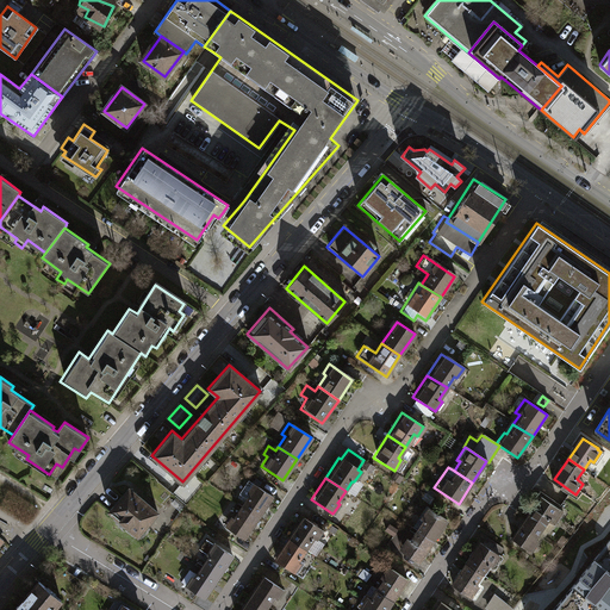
[(237,508),(256,520),(271,497),(249,483),(243,493),(246,495),(237,508)]
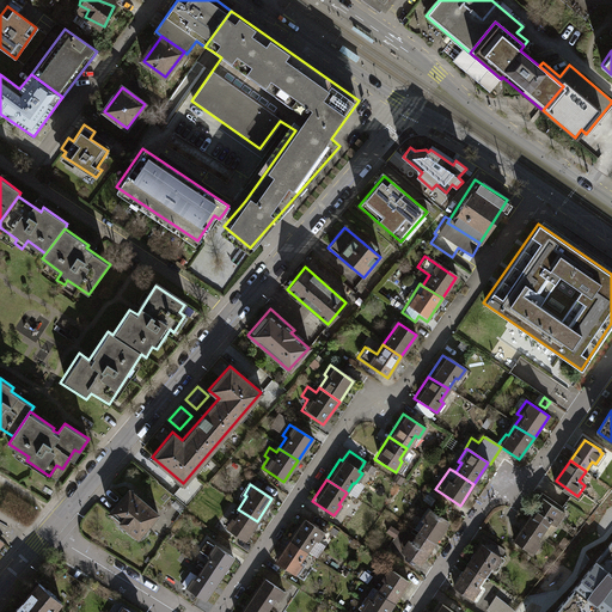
[(155,513),(127,489),(108,513),(136,537),(155,513)]
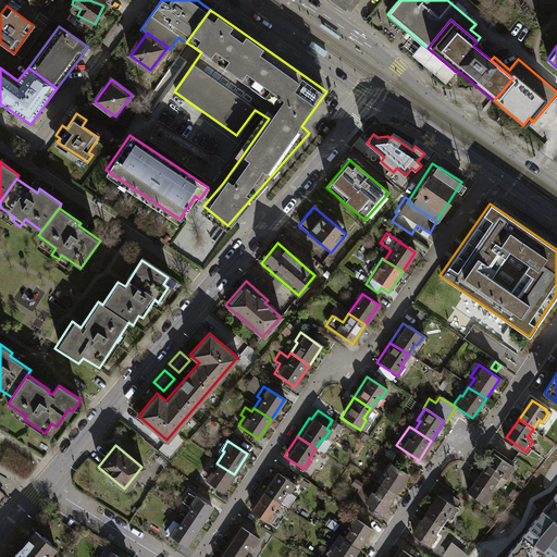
[(482,472),(495,482),(502,473),(508,478),(515,468),(495,454),(482,472)]
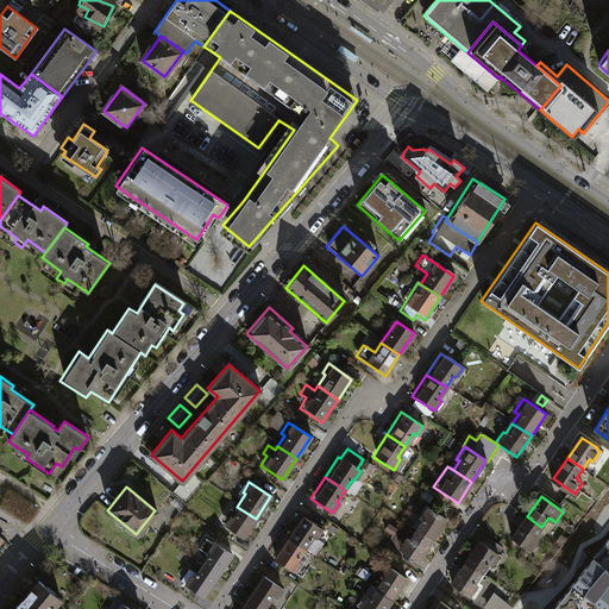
[(243,540),(256,519),(237,507),(230,518),(227,516),(220,526),(243,540)]
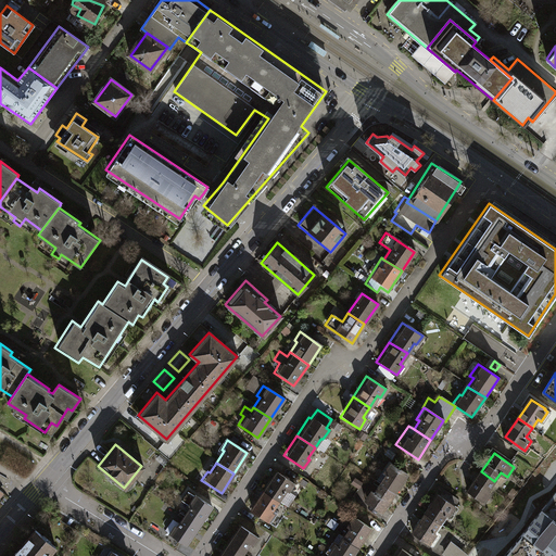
[(375,481),(394,493),(406,475),(387,463),(375,481)]
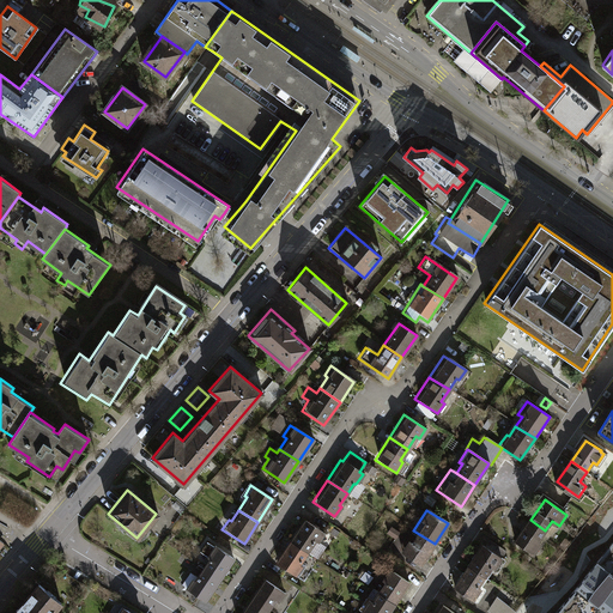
[(301,519),(286,541),(305,553),(313,541),(315,542),(322,532),(301,519)]
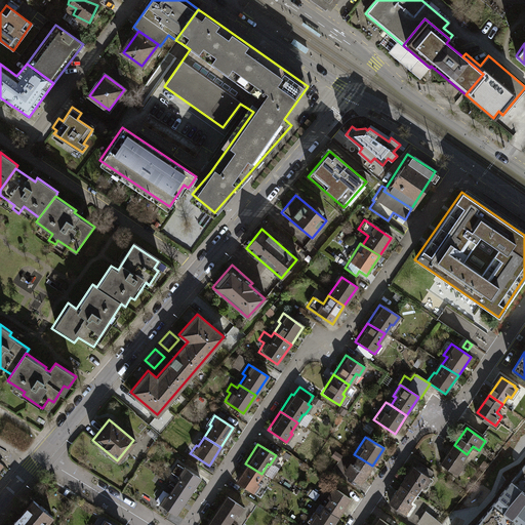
[(461,463),(467,454),(454,445),(441,463),(457,475),(465,466),(461,463)]
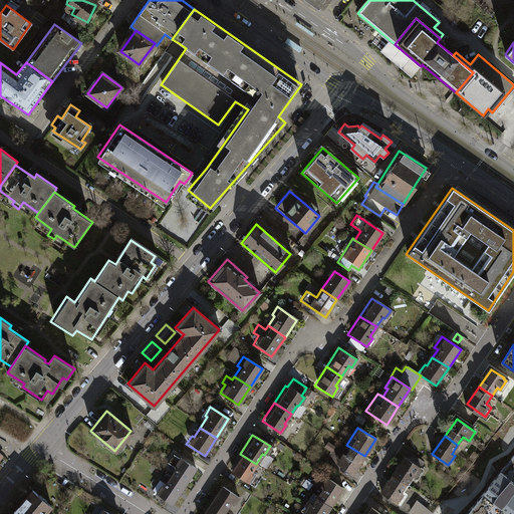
[(364,456),(346,445),(344,444),(342,447),(347,449),(343,455),(338,453),(332,463),(352,475),(364,456)]
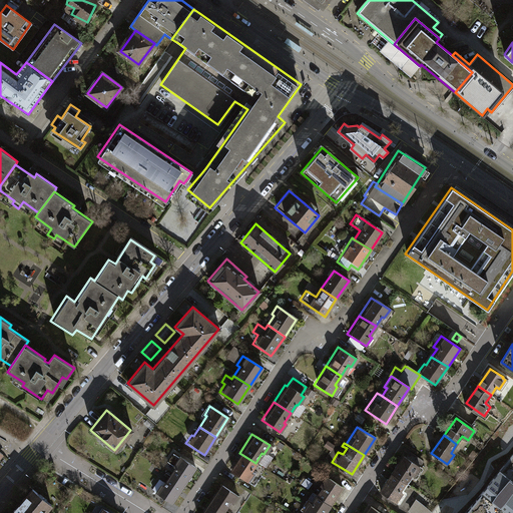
[(239,453),(228,472),(245,483),(250,475),(248,474),(255,463),(239,453)]
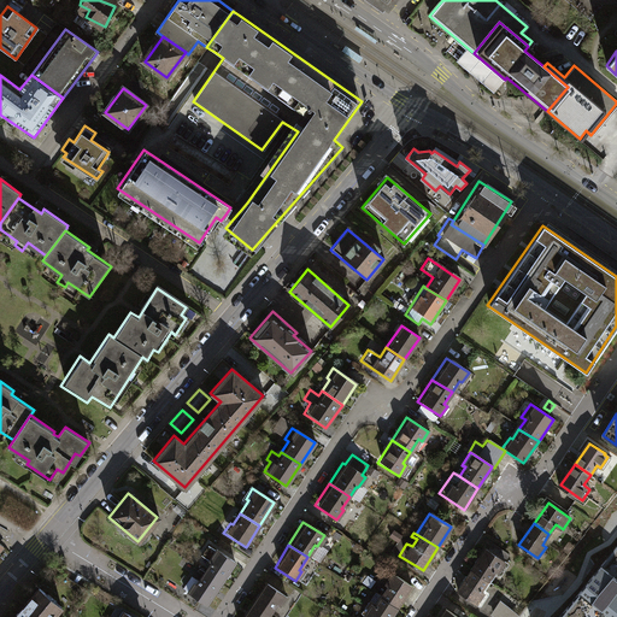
[(495,545),(491,552),(505,562),(510,554),(495,545)]
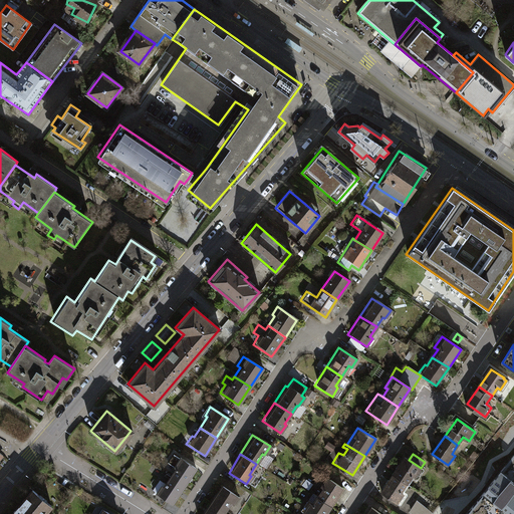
[(513,513),(513,455),(466,513),(513,513)]
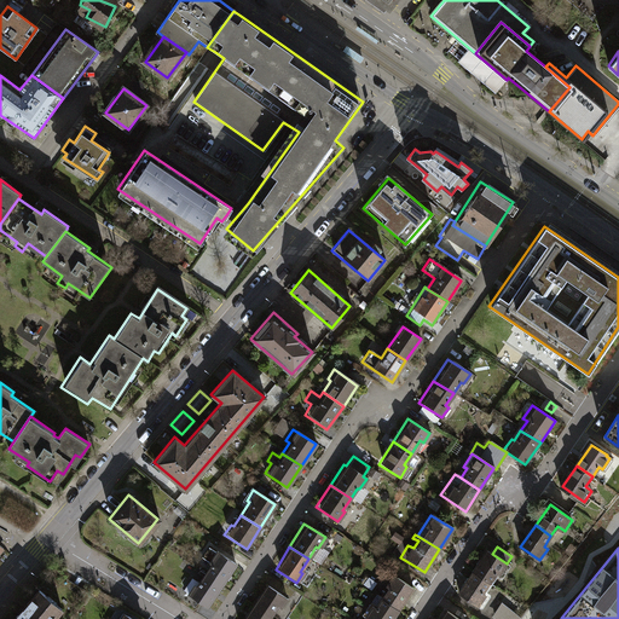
[(207,563),(200,574),(220,588),(235,565),(213,550),(204,562),(207,563)]
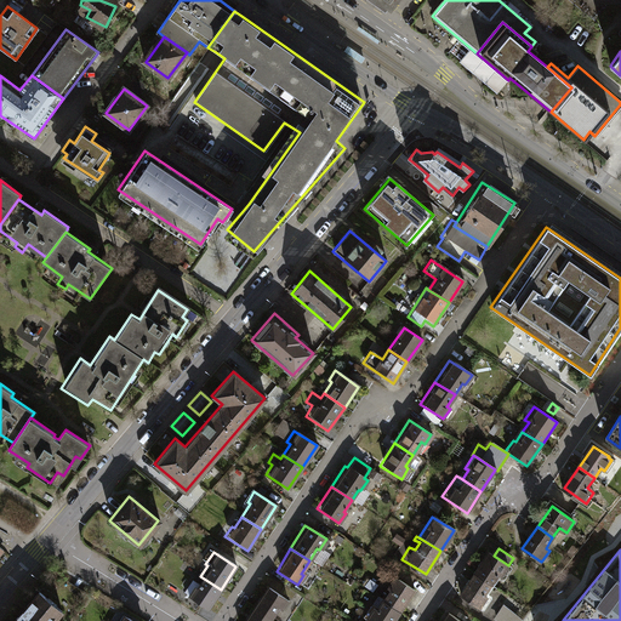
[(490,553),(476,574),(491,585),(499,574),(503,577),(506,577),(512,569),(512,567),(508,565),(494,556),(490,553)]
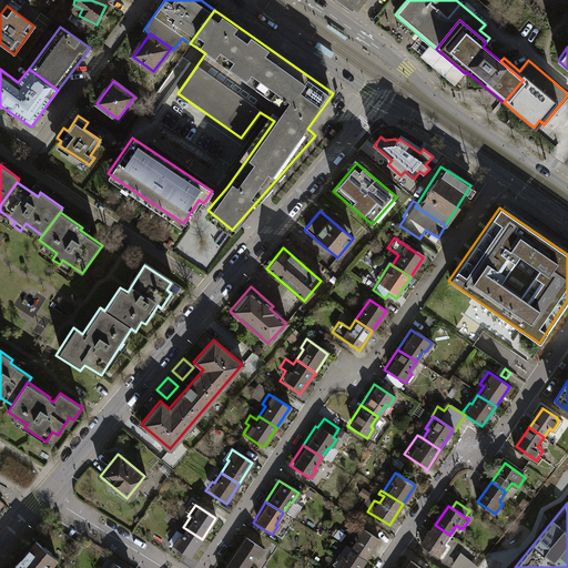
[(443,544),(449,535),(435,525),(422,545),(442,558),(443,557),(448,549),(448,547),(443,544)]
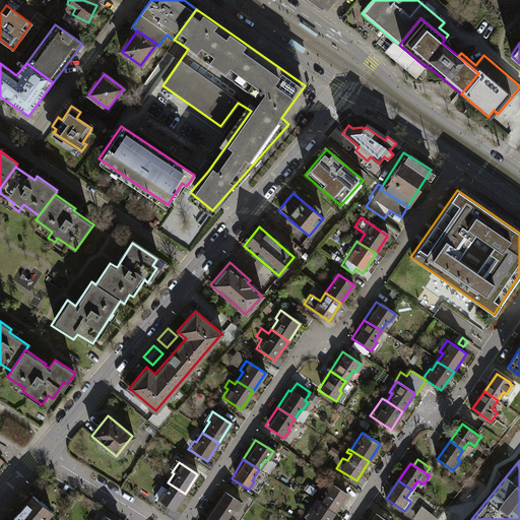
[(173,512),(185,494),(168,482),(163,492),(160,491),(153,500),(173,512)]
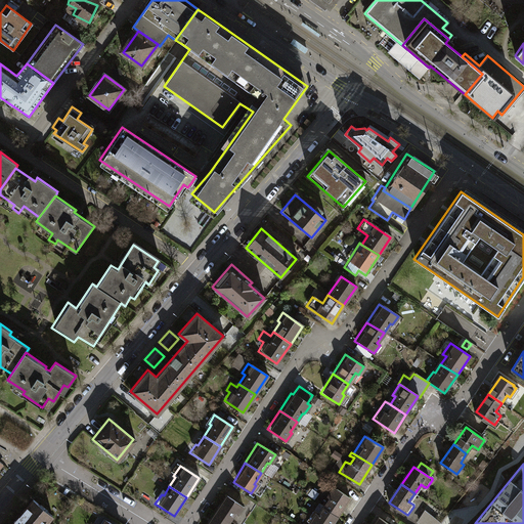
[(320,507),(336,518),(348,498),(329,486),(322,496),(325,498),(320,507)]
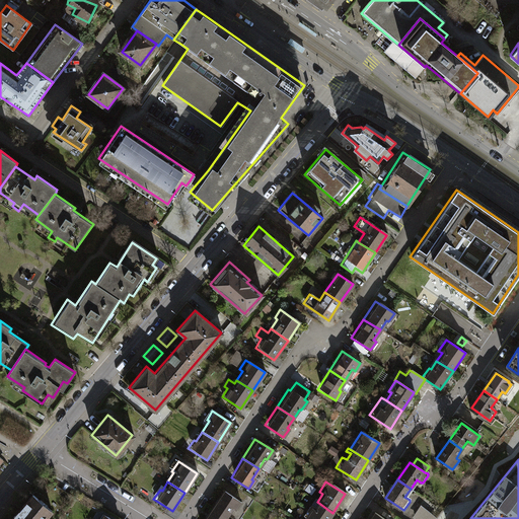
[(220,490),(210,507),(226,517),(230,510),(233,512),(239,502),(220,490)]
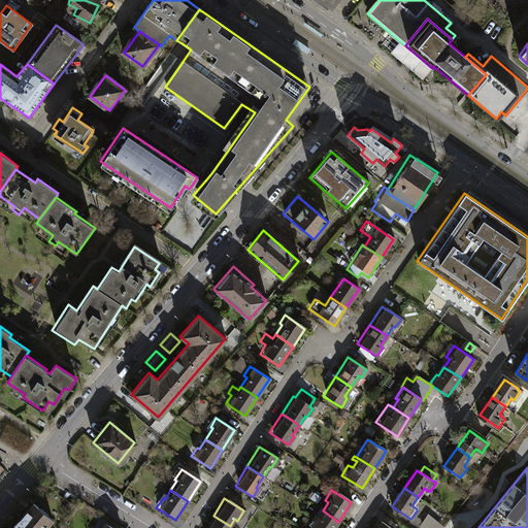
[(44,527),(51,521),(30,503),(8,527),(44,527)]
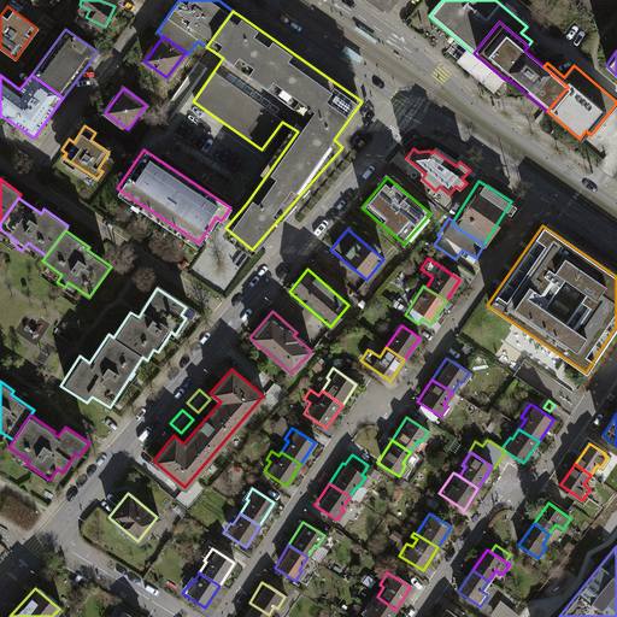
[(363,616),(389,616),(395,610),(377,597),(370,606),(369,605),(362,616),(363,616)]
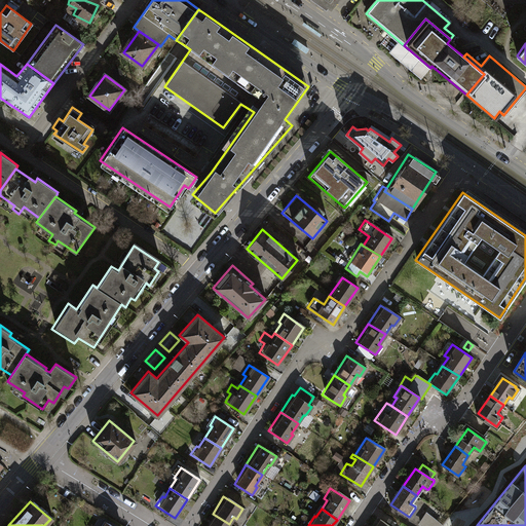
[(227,525),(229,524),(213,514),(204,525),(227,525)]
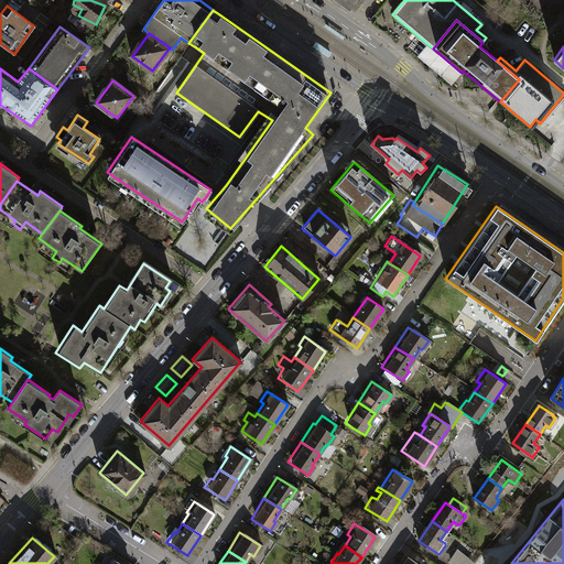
[(473,563),(474,563),(459,551),(452,563),(456,563),(473,563)]
